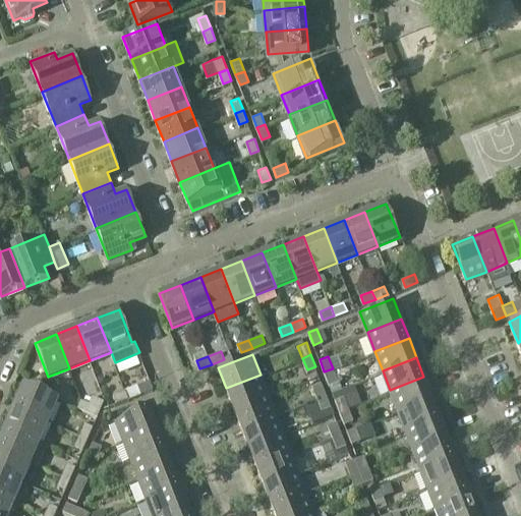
[(333,368),(324,371),(329,384),(337,381),(333,368)]
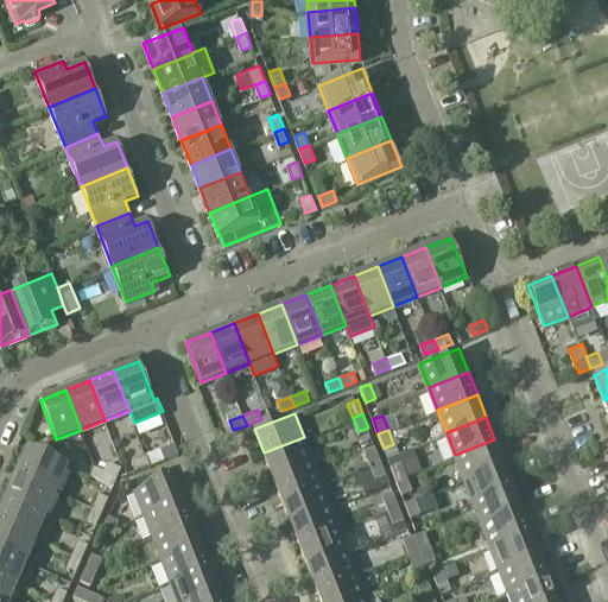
[(264,452),(273,475),(312,460),(304,437),(264,452)]
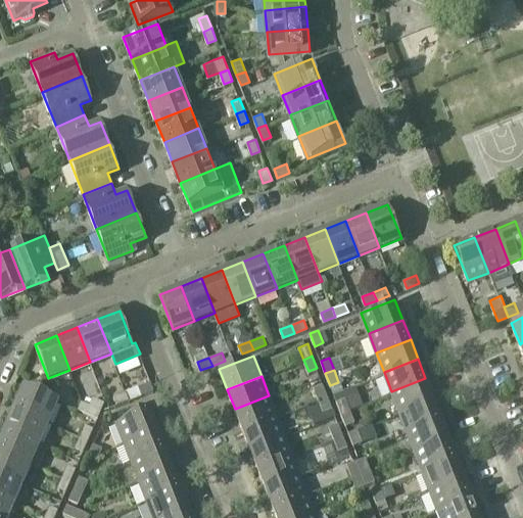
[(433,397),(425,378),(391,391),(399,411),(433,397)]
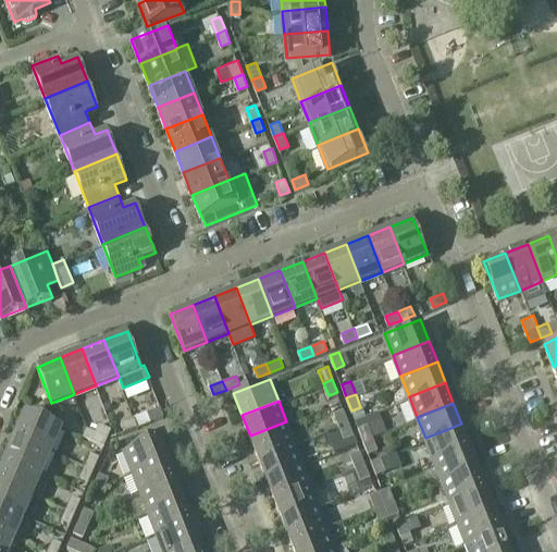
[(163,414),(160,405),(147,411),(150,419),(163,414)]
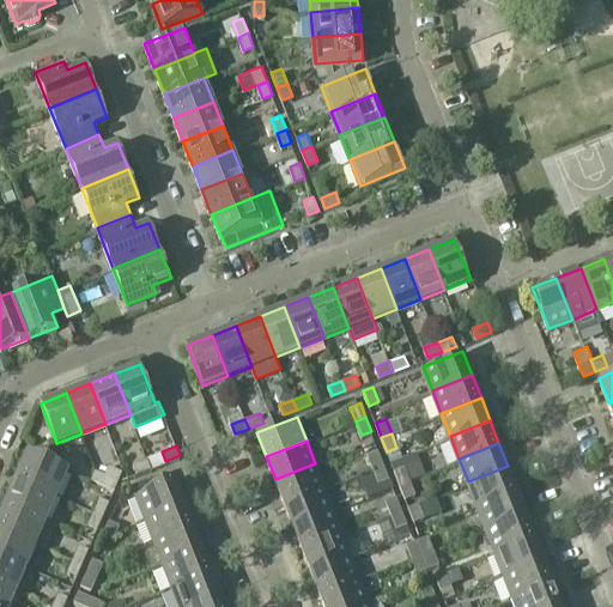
[(374,467),(383,462),(378,448),(368,451),(374,467)]
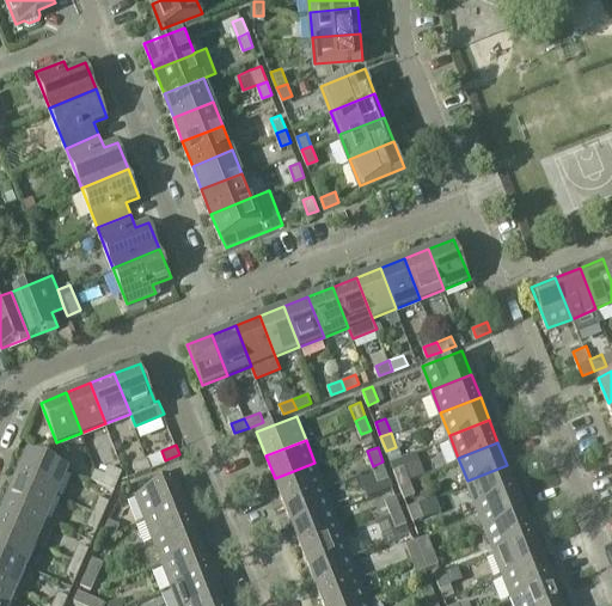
[(29,451),(17,476),(56,493),(68,467),(29,451)]
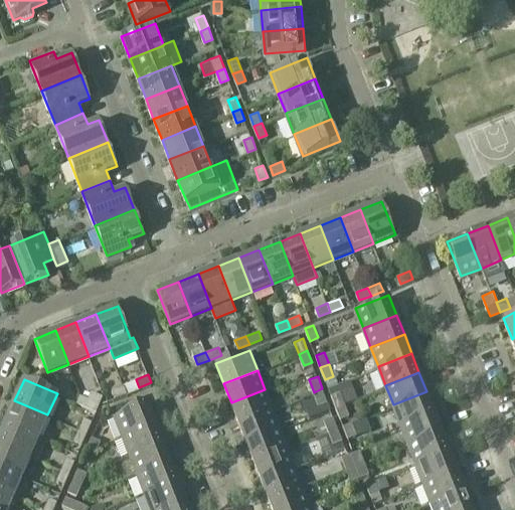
[(112,388),(115,396),(127,392),(124,384),(112,388)]
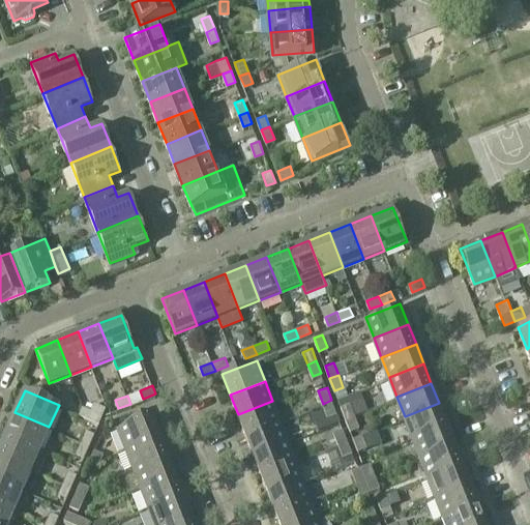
[(323,404),(328,415),(336,412),(331,400),(323,404)]
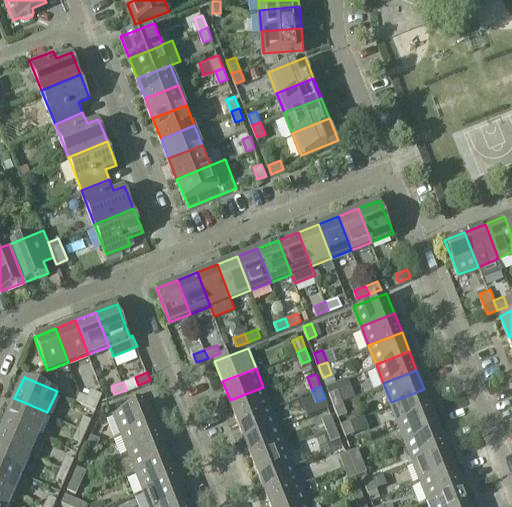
[(90,387),(87,395),(99,400),(101,395),(99,391),(90,387)]
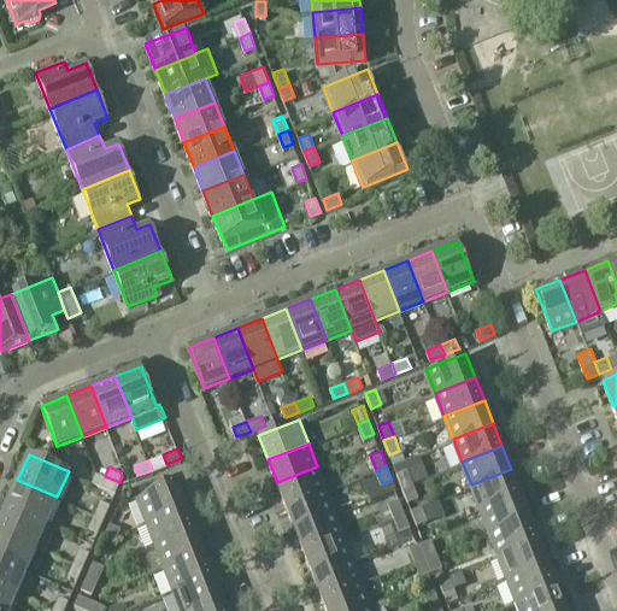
[(277,482),(286,505),(327,489),(317,466),(277,482)]
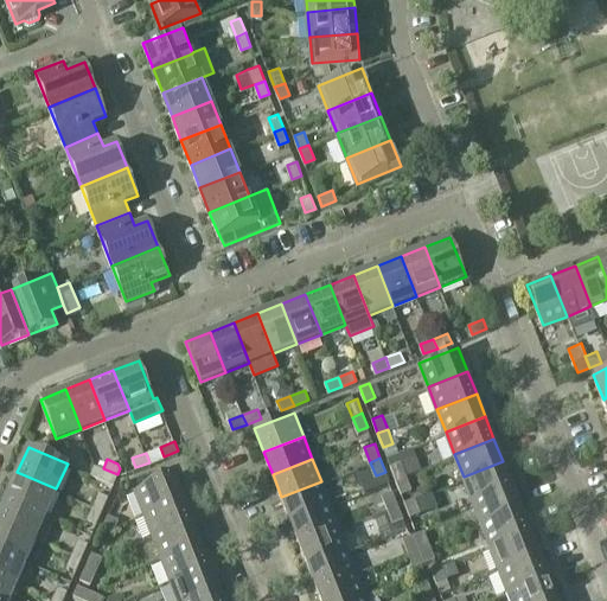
[(400,460),(390,464),(395,478),(406,474),(400,460)]
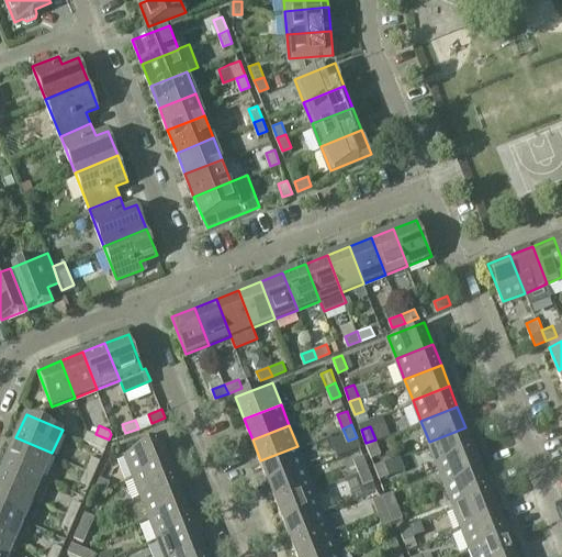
[(473,448),(465,427),(429,442),(437,463),(473,448)]
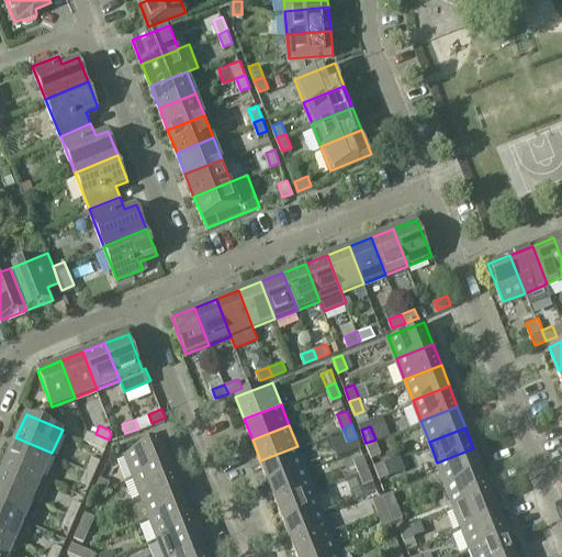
[(85,438),(104,448),(109,439),(96,434),(88,431),(85,438)]
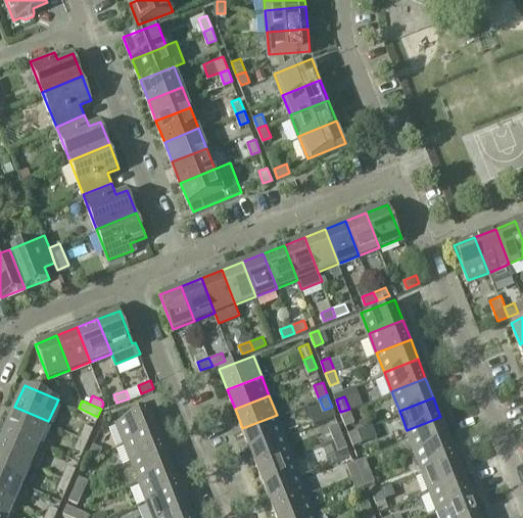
[(14,407),(6,427),(40,441),(48,421),(14,407)]
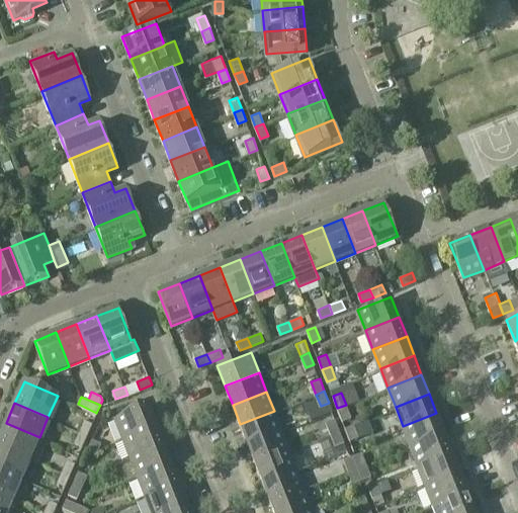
[(114,417),(122,437),(157,424),(149,404),(114,417)]
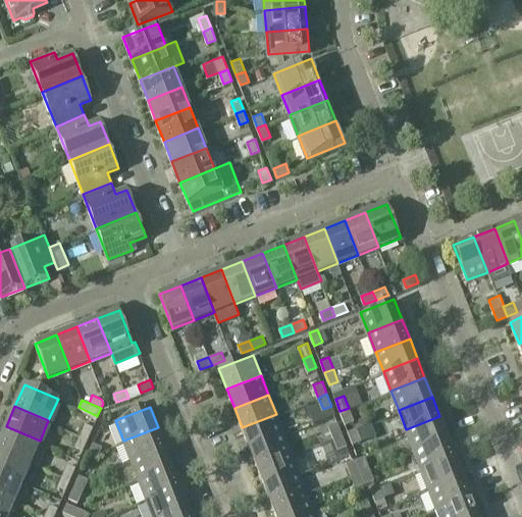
[(349,408),(340,411),(345,423),(353,419),(349,408)]
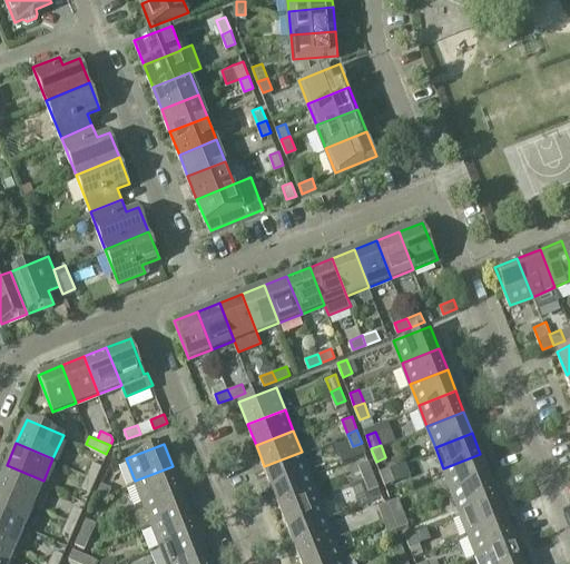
[(264,466),(273,487),(310,473),(302,452),(264,466)]
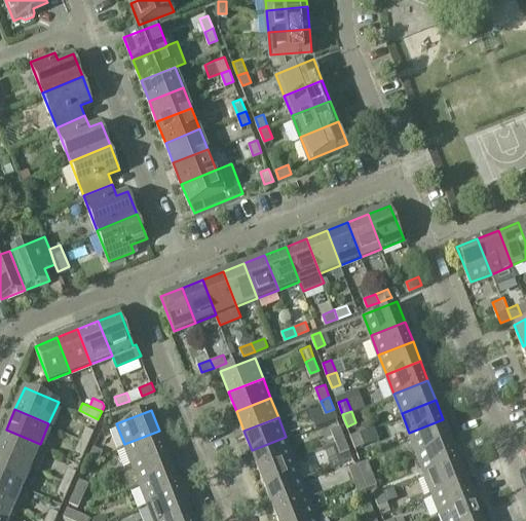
[(451,439),(443,419),(409,433),(416,452),(451,439)]
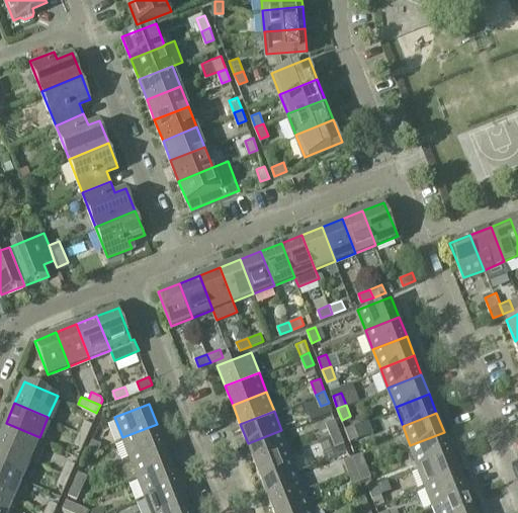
[(326,421),(331,432),(339,429),(335,417),(326,421)]
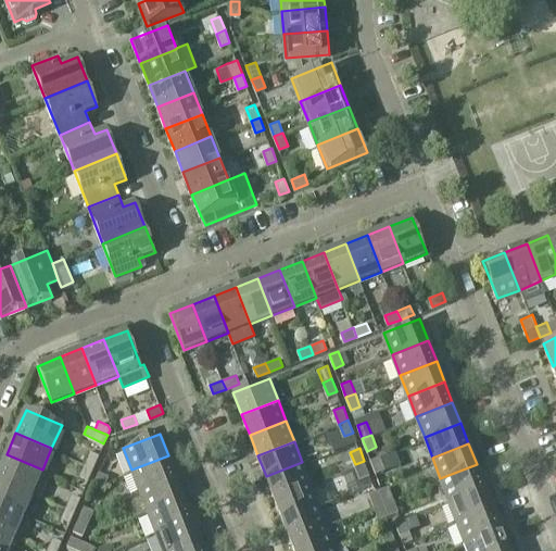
[(90,450),(85,462),(93,466),(99,453),(90,450)]
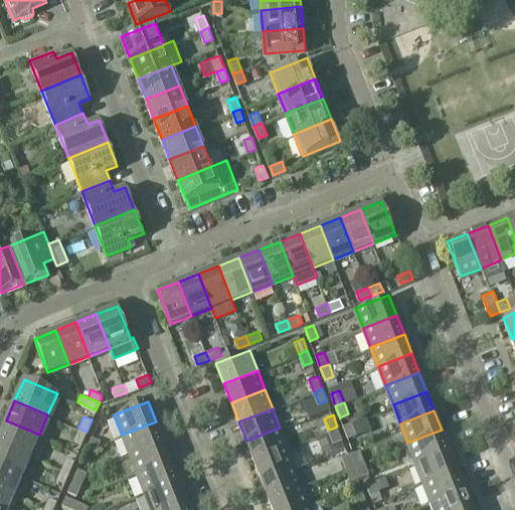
[(6,420),(0,434),(0,441),(30,454),(30,455),(38,458),(46,438),(39,435),(6,420)]
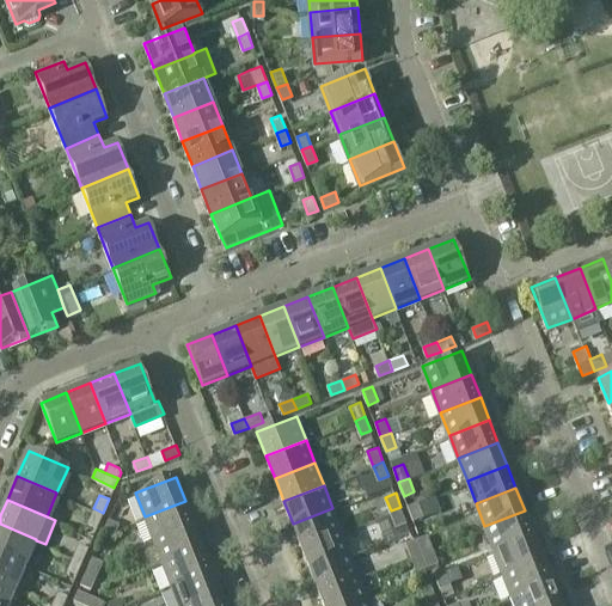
[(145,516),(154,539),(194,524),(185,501),(145,516)]
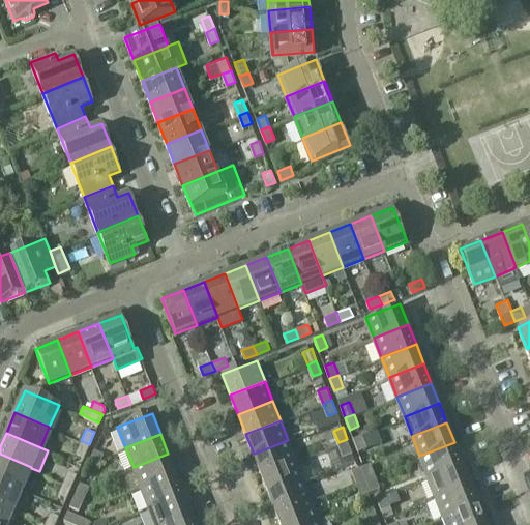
[(358,449),(366,446),(361,434),(353,437),(358,449)]
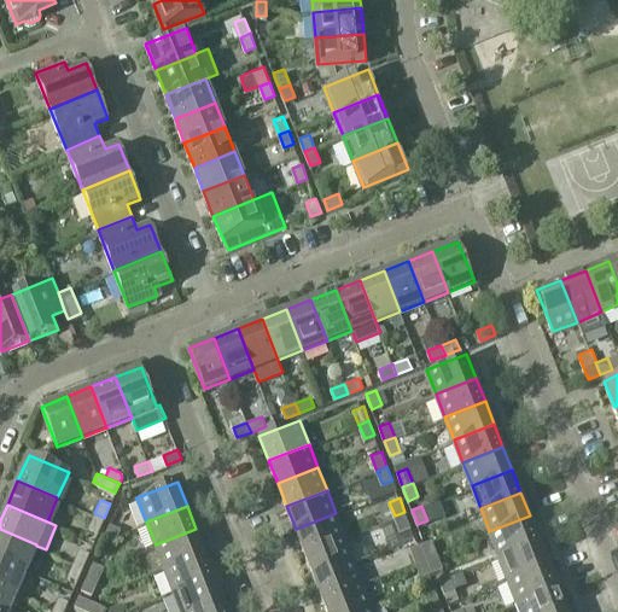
[(410,526),(404,512),(395,516),(401,530),(410,526)]
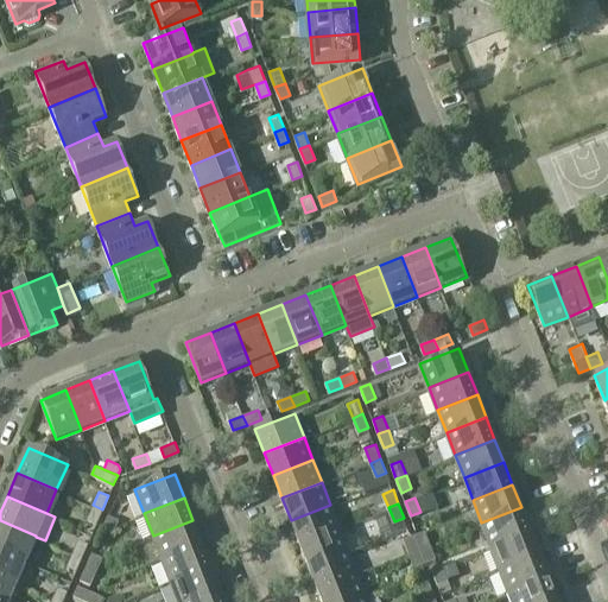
[(102,509),(93,505),(87,519),(96,523),(102,509)]
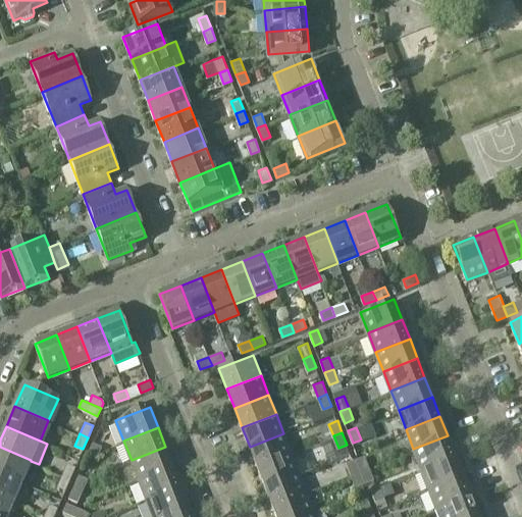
[(250,447),(257,466),(292,453),(283,433),(250,447)]
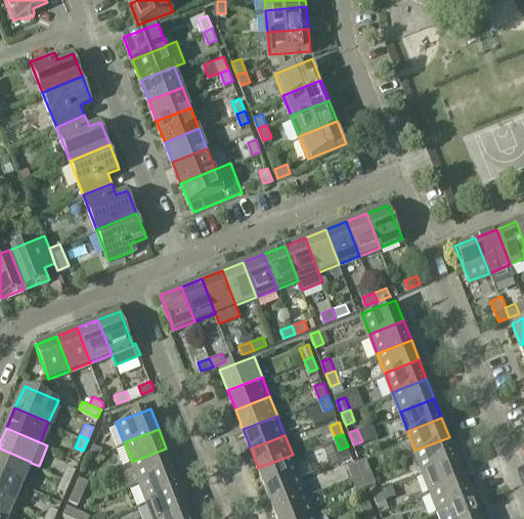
[(457,457),(449,437),(415,450),(423,471),(457,457)]
